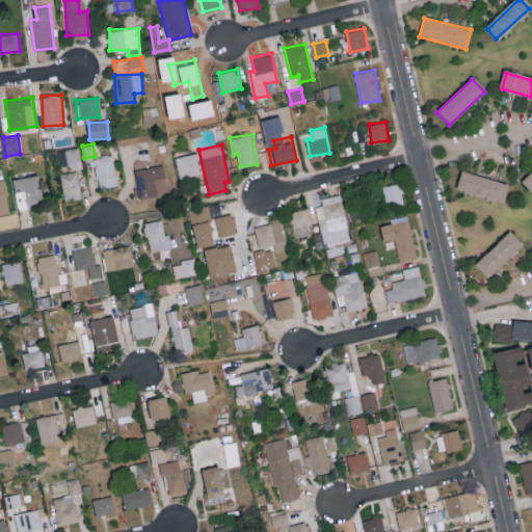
[(59,167),(81,164),(79,148),(57,151),(59,167)]
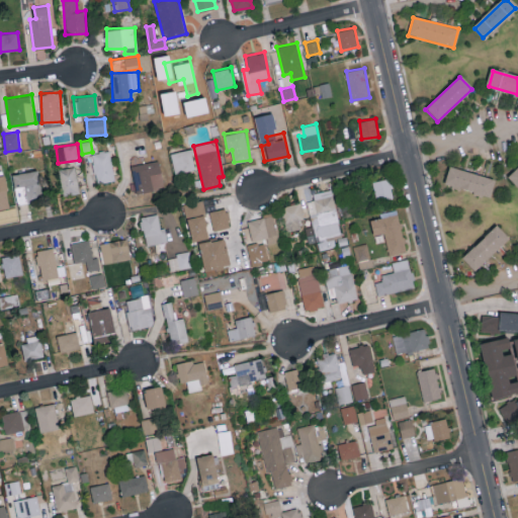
[(110,150),(92,152),(95,182),(113,181),(110,150)]
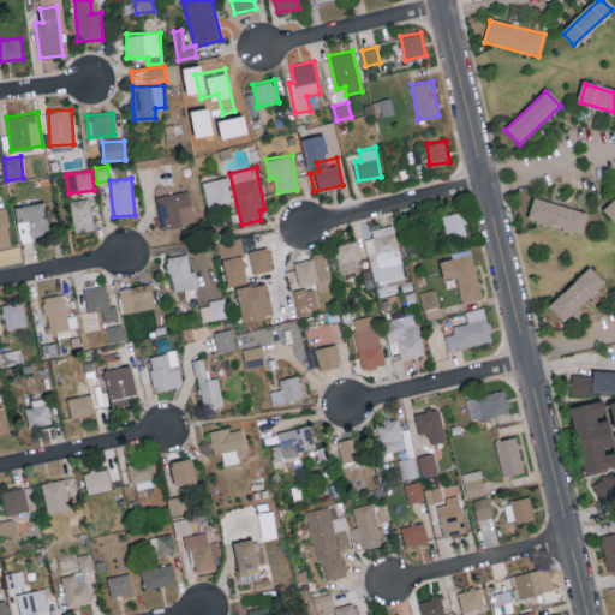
[(206,204),(231,202),(228,178),(203,180),(206,204)]
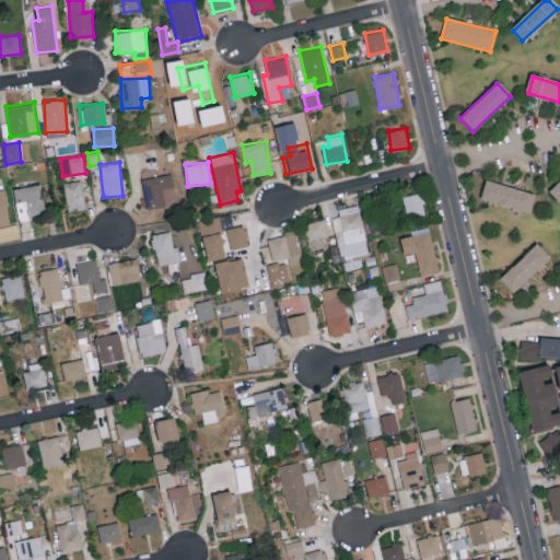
[(141,178),(148,209),(177,202),(171,173),(141,178)]
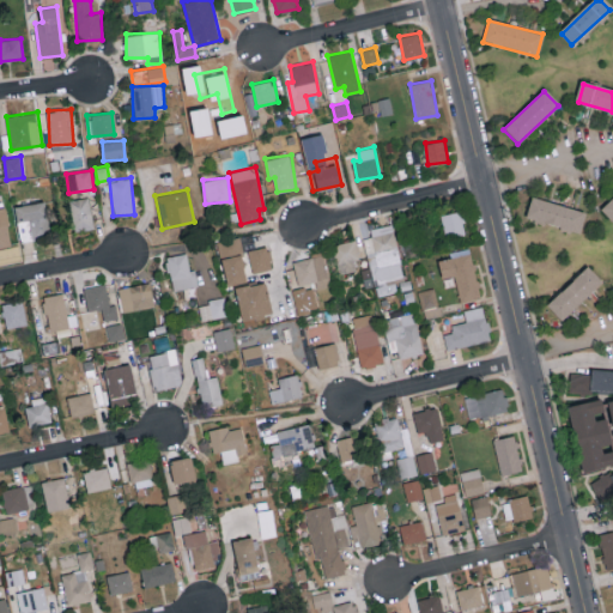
[(612,218),(600,208),(612,192),(612,218)]
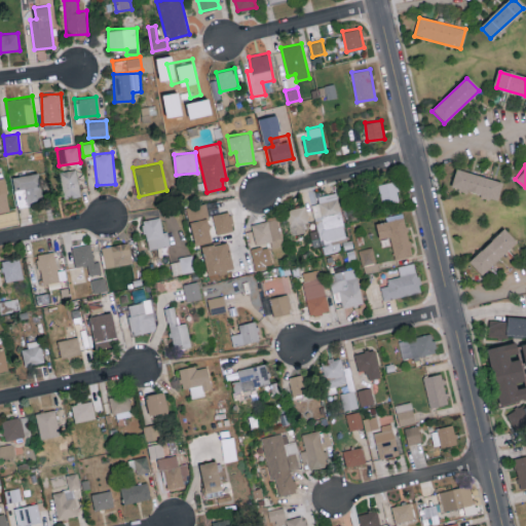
[(61,171),(63,198),(79,196),(77,170),(61,171)]
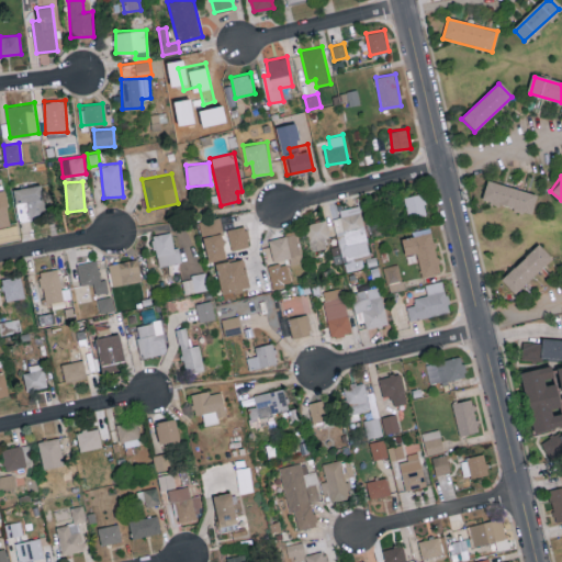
[(482,201),(486,181),(535,194),(529,213),(482,201)]
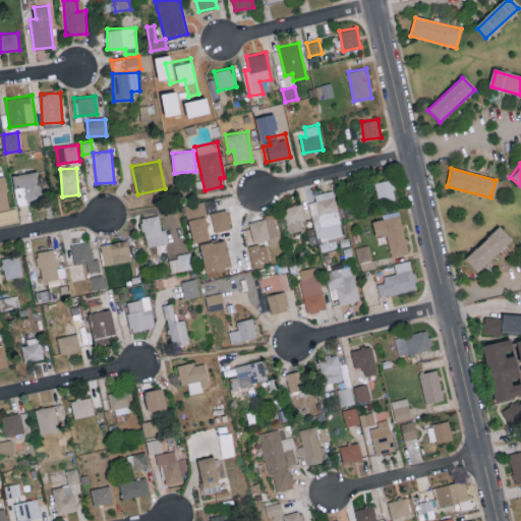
[(17,204),(43,198),(38,170),(12,175),(17,204)]
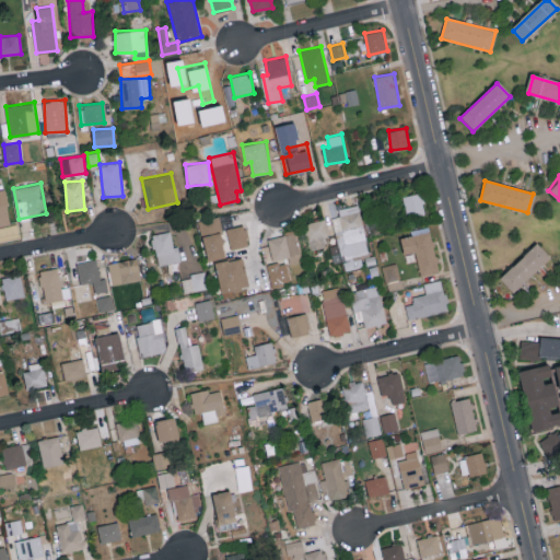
[(0,225),(10,225),(6,189),(0,189),(0,225)]
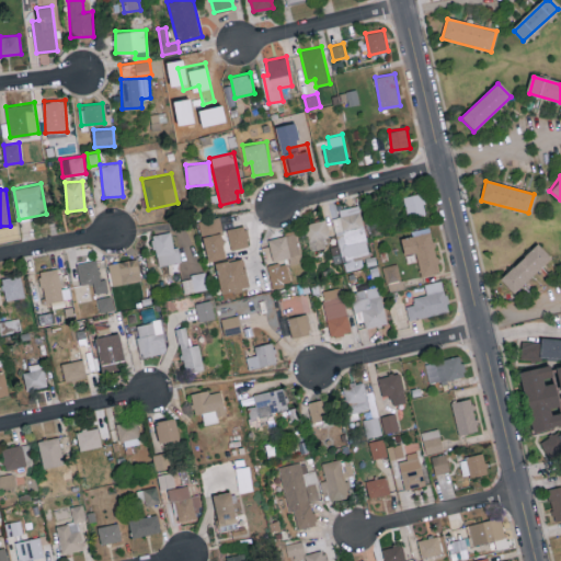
[(425,215),(423,194),(404,195),(407,216),(425,215)]
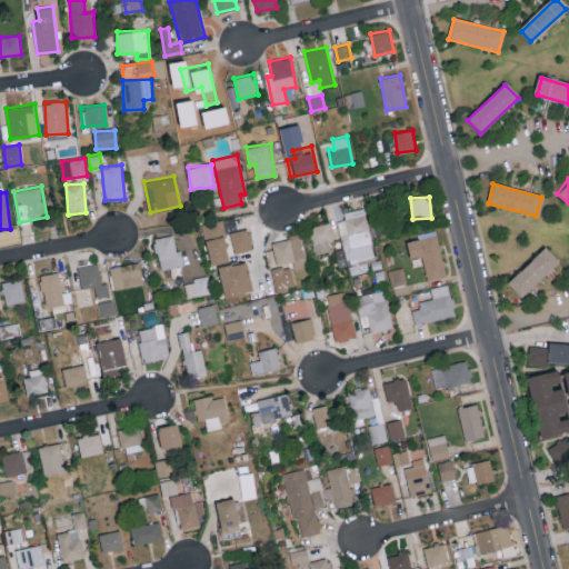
[(211,265),(230,260),(223,230),(235,228),(232,217),(201,223),(211,265)]
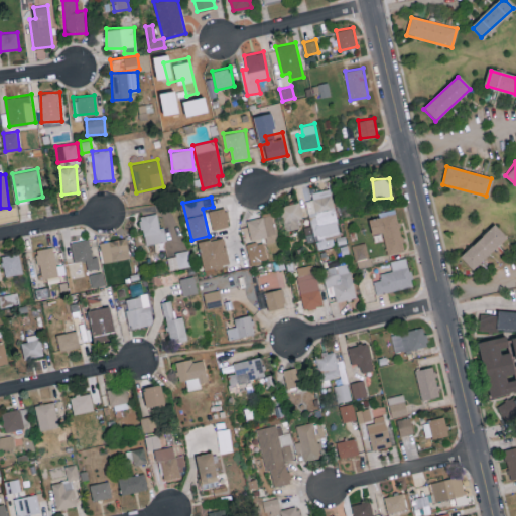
[(303,227),(299,203),(280,205),(284,230),(303,227)]
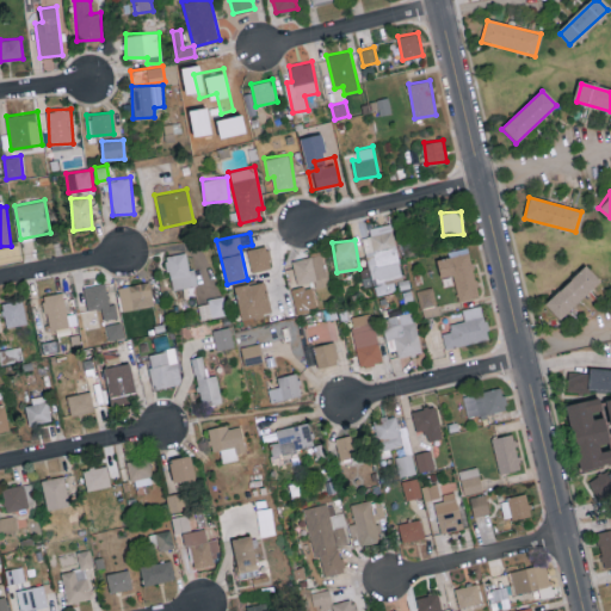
[(247,248),(251,271),(271,269),(267,245),(247,248)]
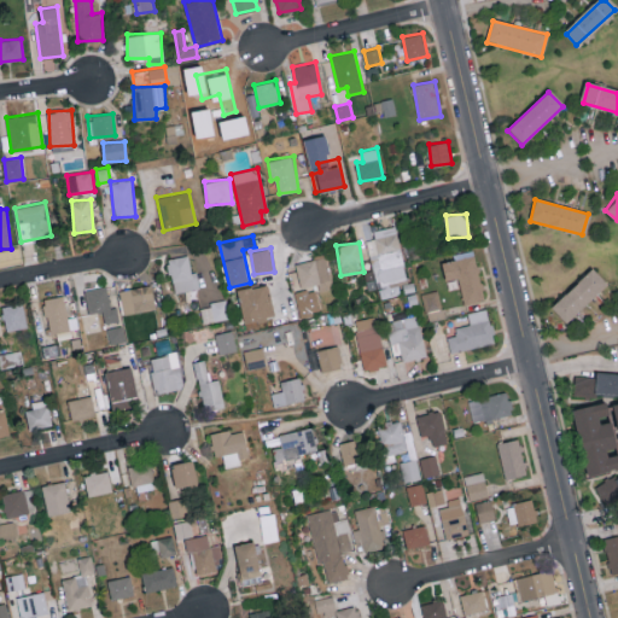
[(169,257),(173,292),(199,289),(197,270),(191,272),(190,255),(169,257)]
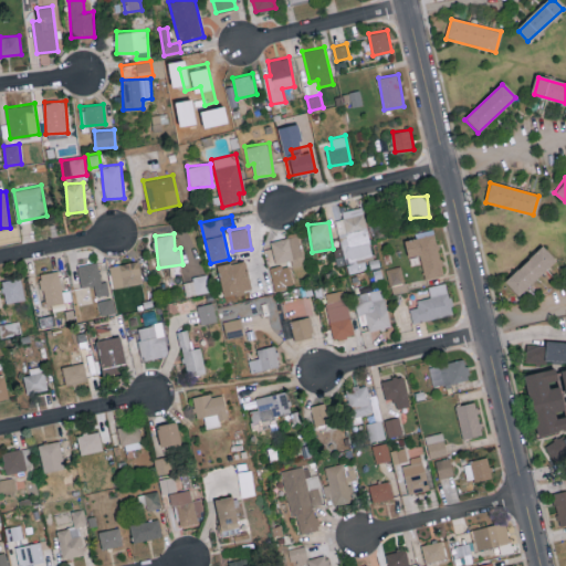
[(304,257),(299,234),(271,241),(276,263),(304,257)]
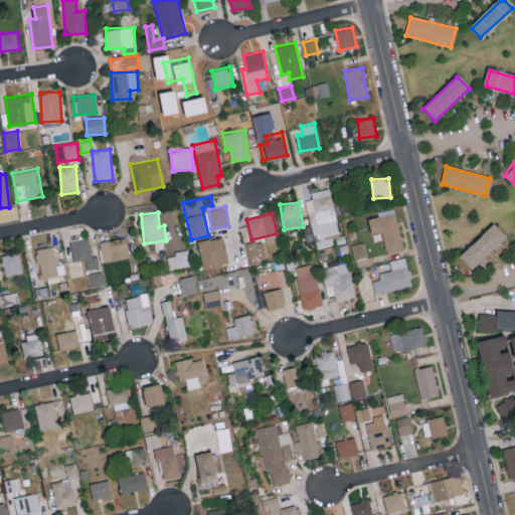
[(369,216),(370,232),(383,231),(385,252),(401,250),(397,213),(369,216)]
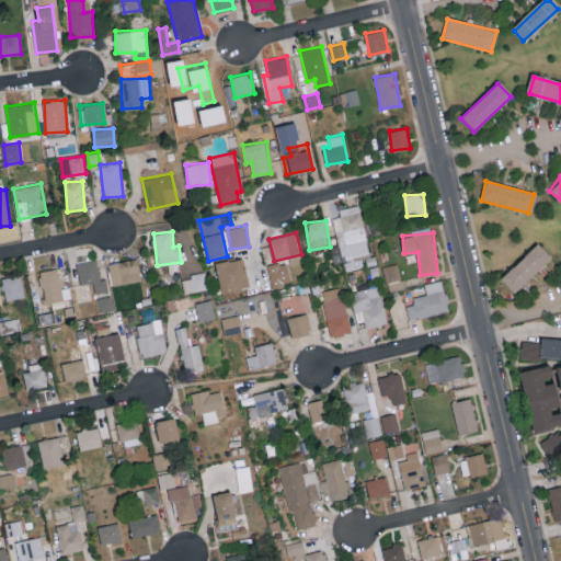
[(516,292),(506,278),(541,251),(551,263),(516,292)]
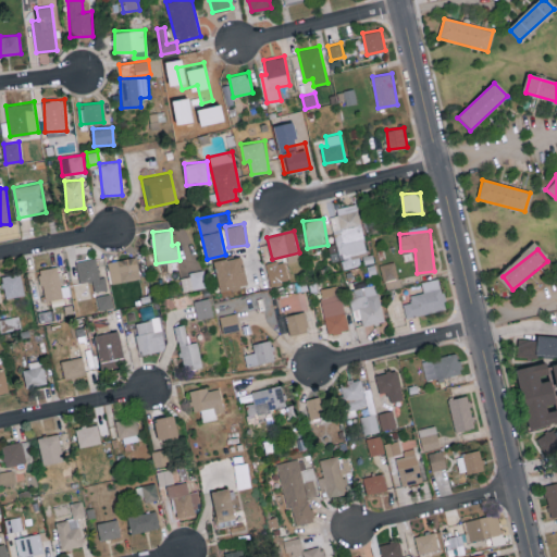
[(213,261),(220,291),(248,284),(240,255),(213,261)]
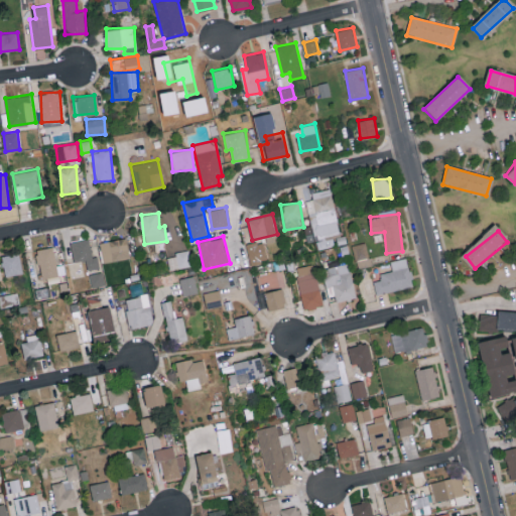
[(104,262),(130,257),(126,237),(100,242),(104,262)]
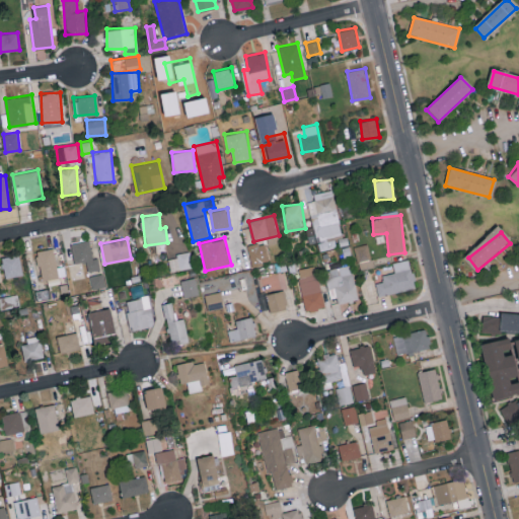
[(98,257),(92,258),(90,240),(71,243),(73,263),(86,262),(88,271),(100,270),(98,257)]
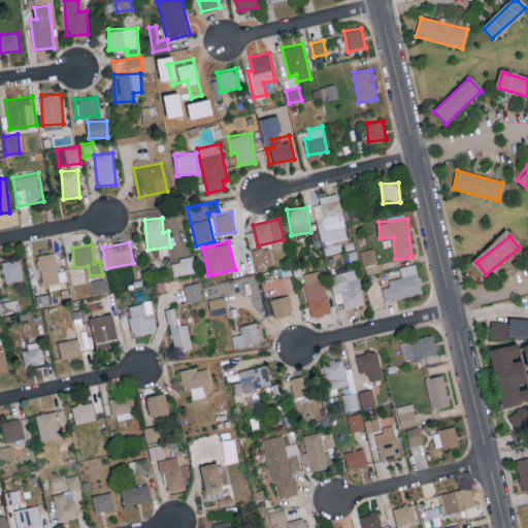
[(256,271),(266,270),(264,248),(253,249),(256,271)]
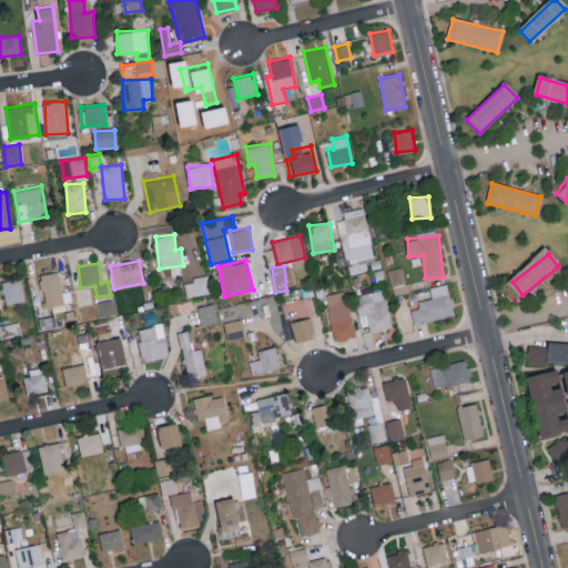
[(398,292),(397,286),(406,284),(403,266),(388,270),(394,295),(406,292),(406,290),(398,292)]
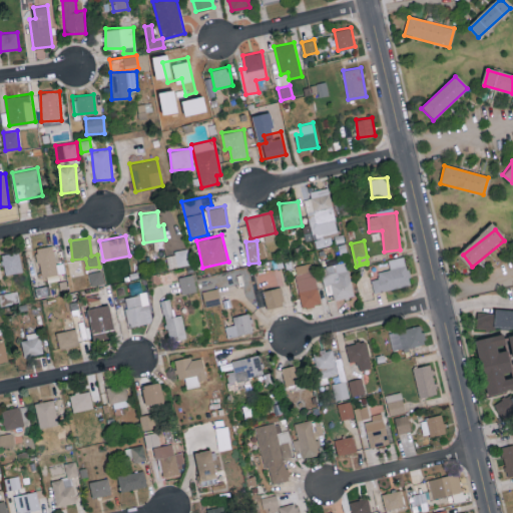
[(59,274),(53,244),(36,247),(41,278),(59,274)]
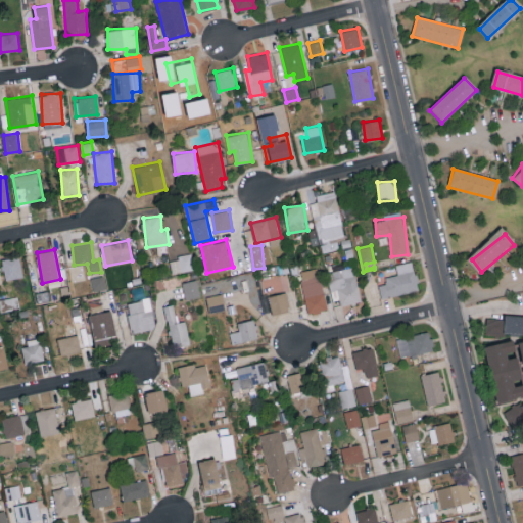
[(169,258),(172,274),(194,269),(191,253),(169,258)]
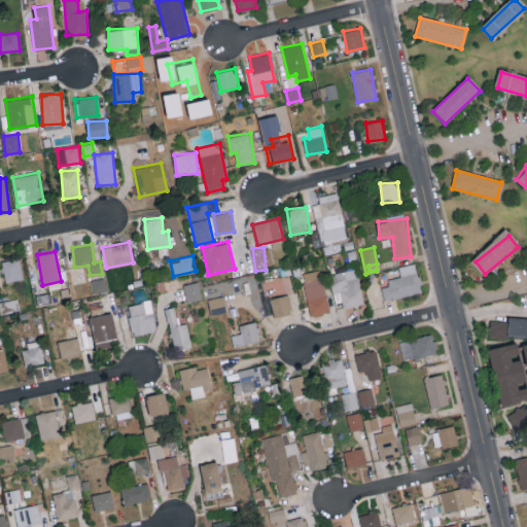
[(1,261),(5,282),(24,279),(20,258),(1,261)]
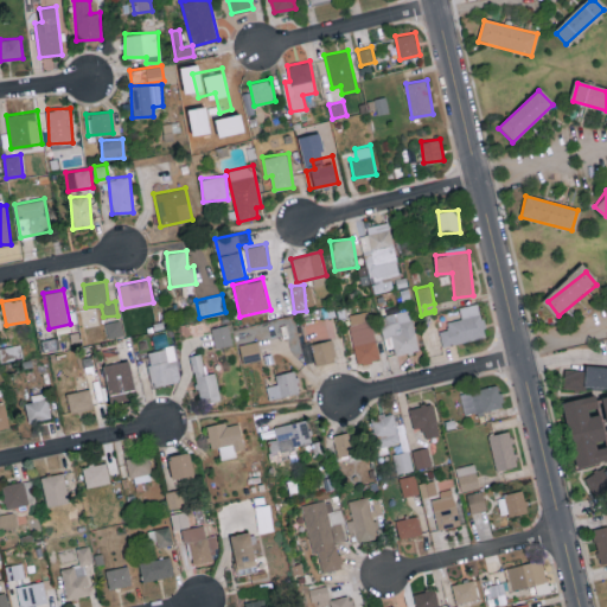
[(443,345),(486,336),(479,302),(459,307),(461,318),(447,321),(448,328),(440,331),(443,345)]
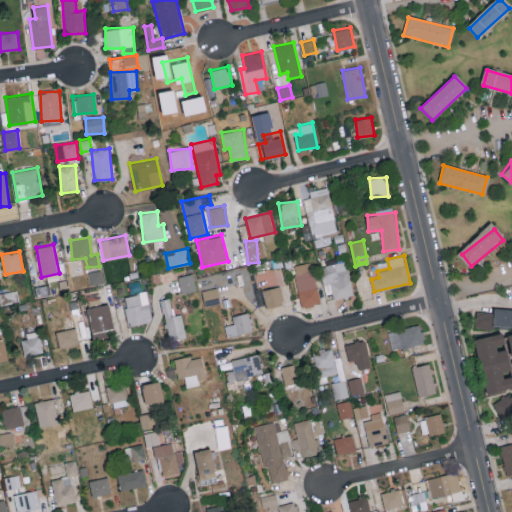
[(325,285),(330,283),(334,299),(353,295),(345,260),(321,266),(325,285)]
